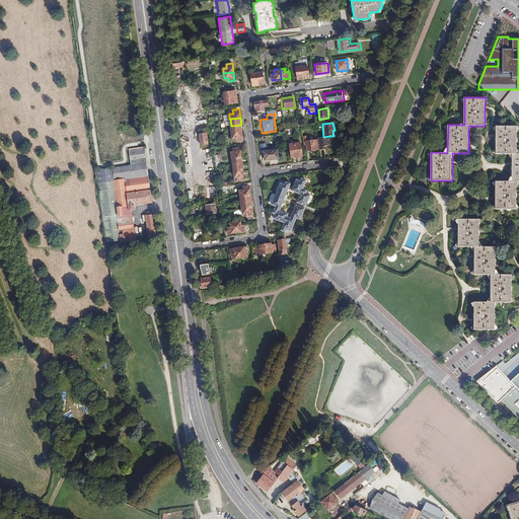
[(496,199),(496,209),(516,210),(517,181),(518,181),(518,153),(517,153),(517,126),(497,126),(497,136),(496,154),(513,154),(513,163),(512,181),(496,181),(496,199)]
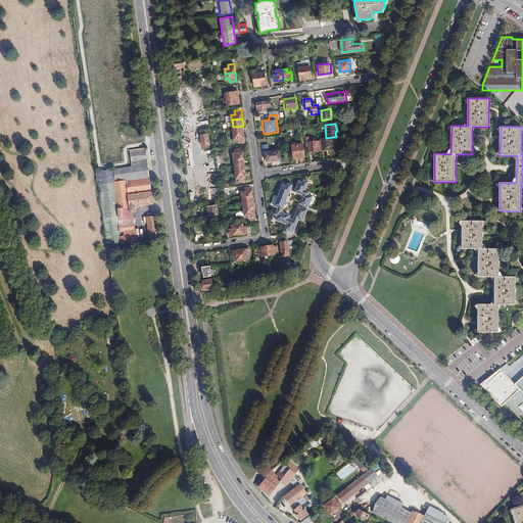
[(244,132),(234,133),(233,134),(234,139),(238,139),(238,142),(245,141),(244,132)]
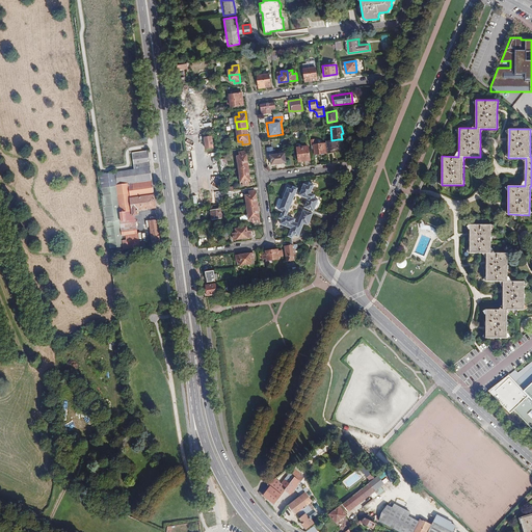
[(212,135),(205,136),(206,148),(213,147),(212,135)]
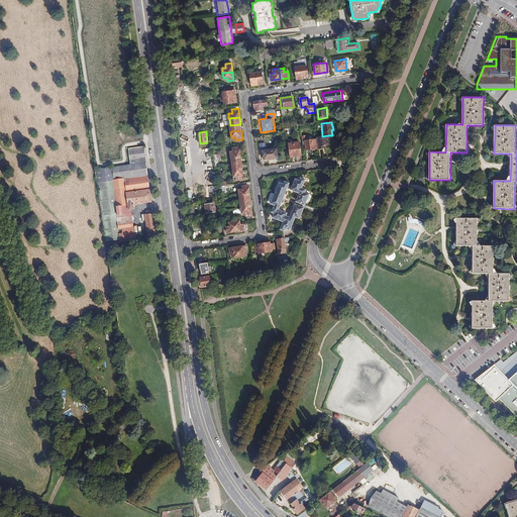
[(322,136),(317,137),(317,138),(318,147),(319,149),(323,148),(323,145),(326,145),(329,144),(328,135),(322,136)]
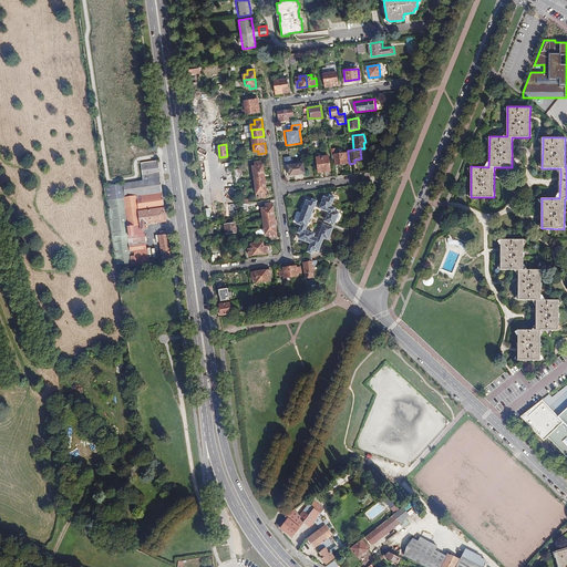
[(349,162),(348,152),(334,154),(336,164),(349,162)]
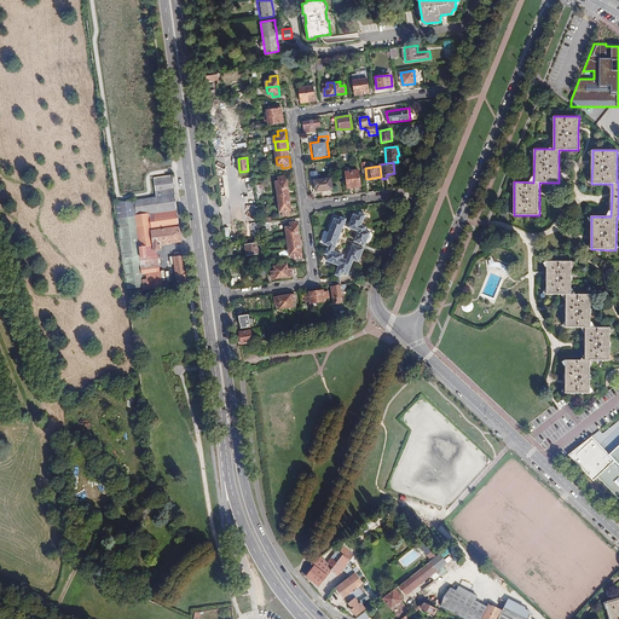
[(359,168),(346,171),(347,187),(362,186),(359,168)]
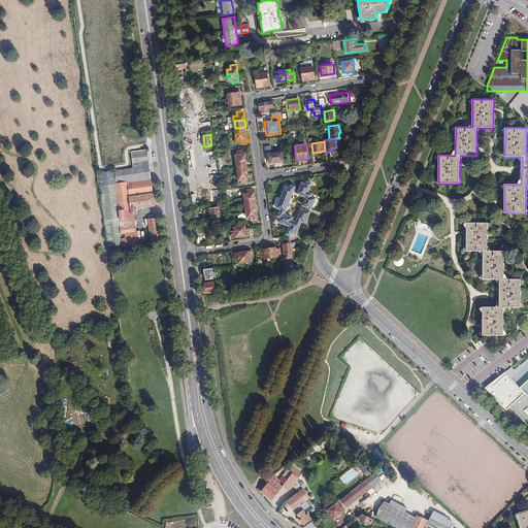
[(139,245),(138,242),(136,221),(135,221),(131,222),(131,221),(121,222),(121,220),(126,220),(125,210),(131,209),(132,213),(134,213),(137,213),(137,208),(155,206),(147,149),(131,151),(133,168),(114,170),(99,172),(109,242),(124,241),(125,248),(139,245)]
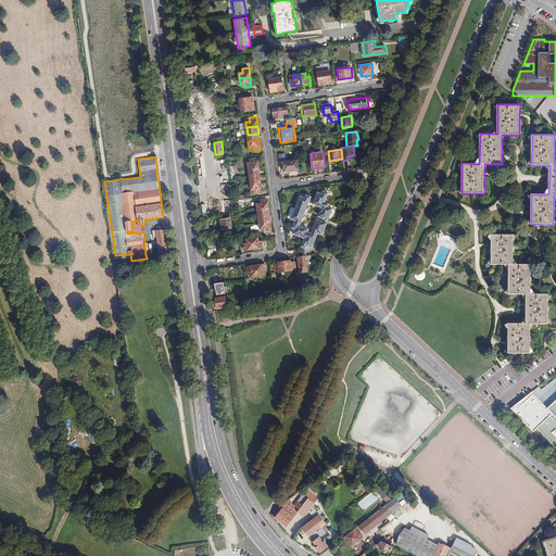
[(248,162),(249,168),(258,167),(257,161),(256,161),(255,156),(250,158),(250,162),(248,162)]
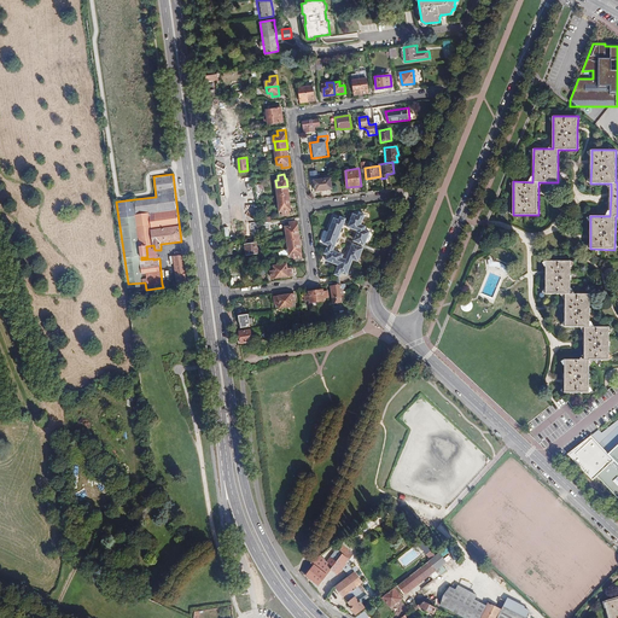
[(332,178),(314,179),(316,191),(333,188),(332,178)]
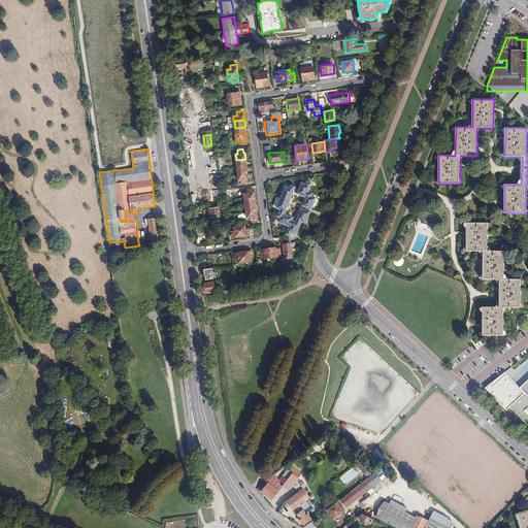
[(246,166),(237,167),(238,174),(248,173),(246,166)]
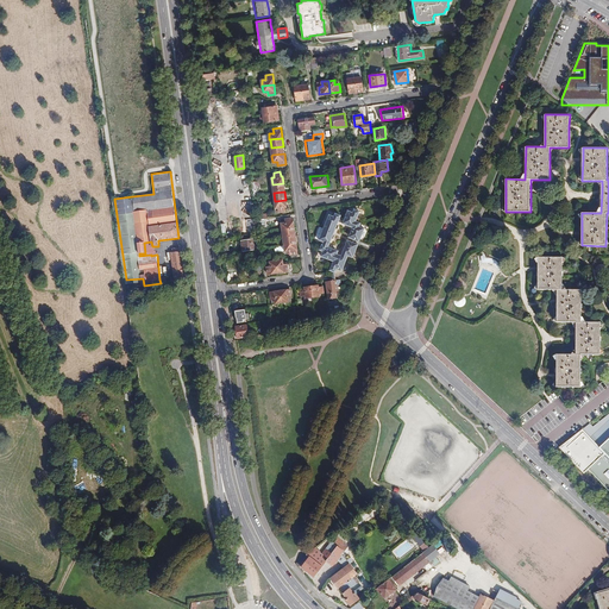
[(287,207),(286,200),(275,201),(276,213),(286,211),(284,207),(287,207)]
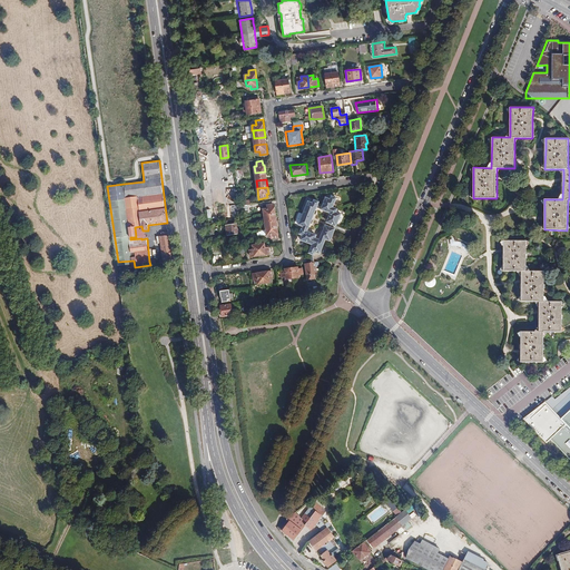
[(337,197),(334,195),(333,196),(332,196),(331,198),(327,197),(327,198),(326,197),(322,208),(331,212),(327,220),(336,225),(341,213),(337,212),(338,208),(334,206),(337,197)]
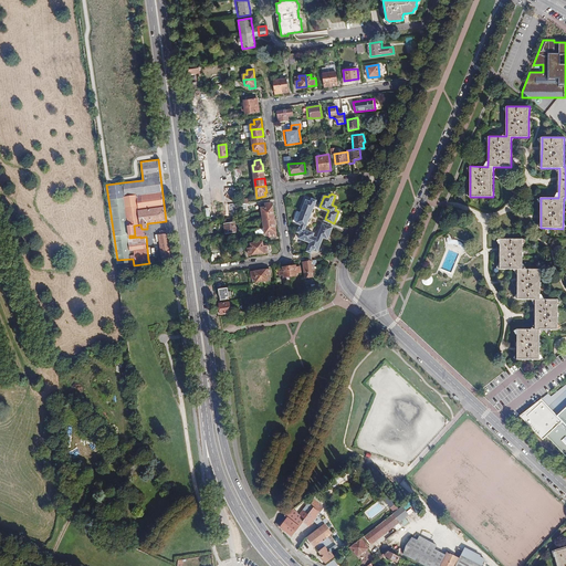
[(318,199),(313,198),(312,201),(307,199),(297,222),(301,222),(300,226),(299,226),(296,230),(300,231),(299,237),(307,240),(306,242),(308,243),(306,250),(312,252),(313,249),(317,250),(322,239),(323,240),(324,237),(328,238),(333,226),(324,222),(320,234),(313,232),(314,231),(306,229),(318,199)]
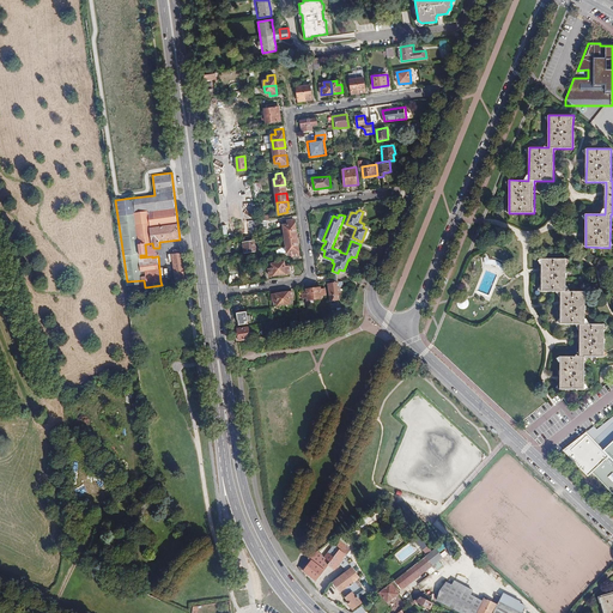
[(285,231),(296,229),(295,218),(287,219),(287,223),(283,224),(284,231),(285,231)]
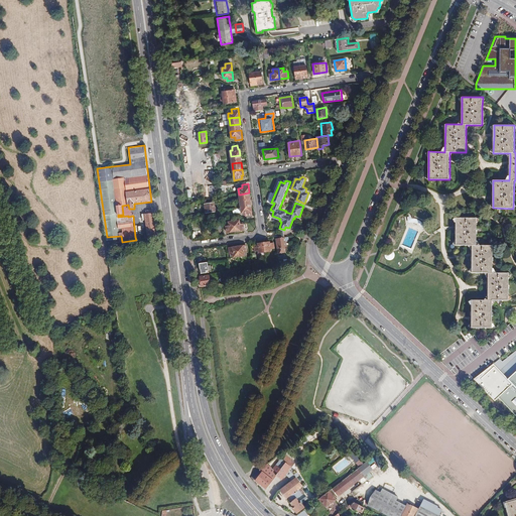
[(250,200),(249,192),(240,195),(241,201),(250,200)]
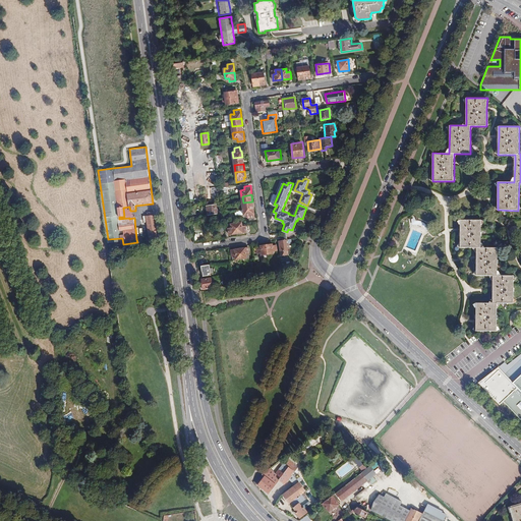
[(422,194),(420,200),(426,203),(429,197),(422,194)]
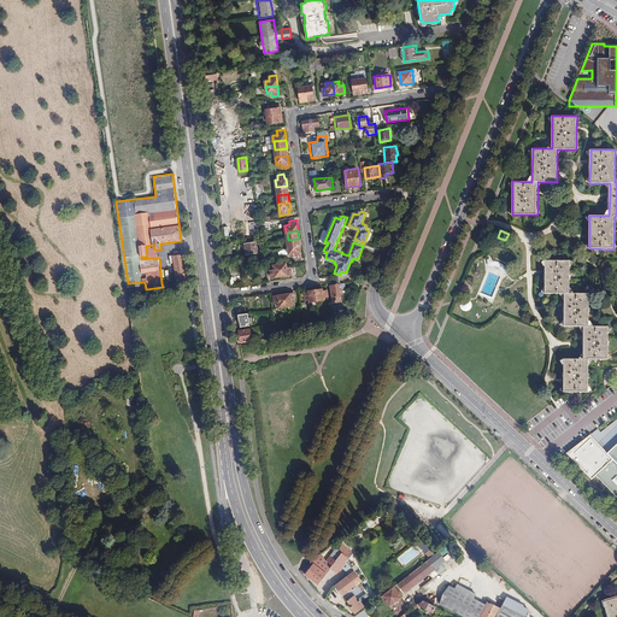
[(257,241),(244,242),(246,254),(258,253),(257,241)]
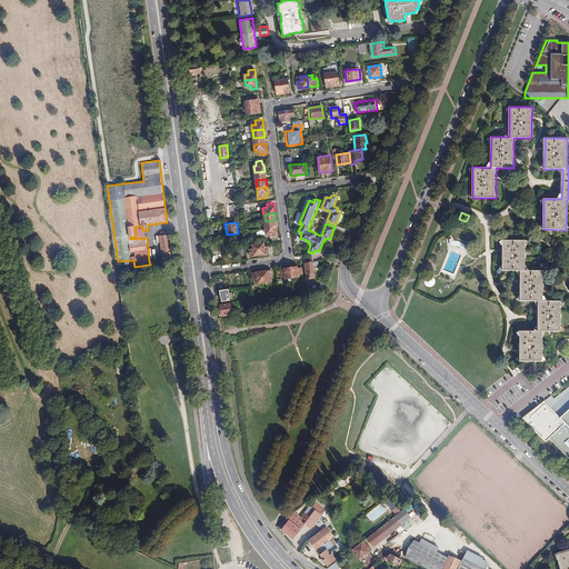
[(136,237),(130,237),(130,239),(141,238),(141,239),(146,238),(145,230),(142,230),(141,226),(135,227),(136,237)]
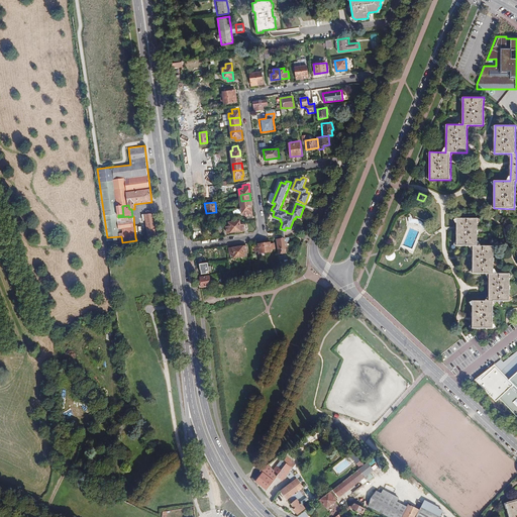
[(251,206),(242,208),(241,208),(242,213),(245,213),(246,216),(252,215),(251,206)]
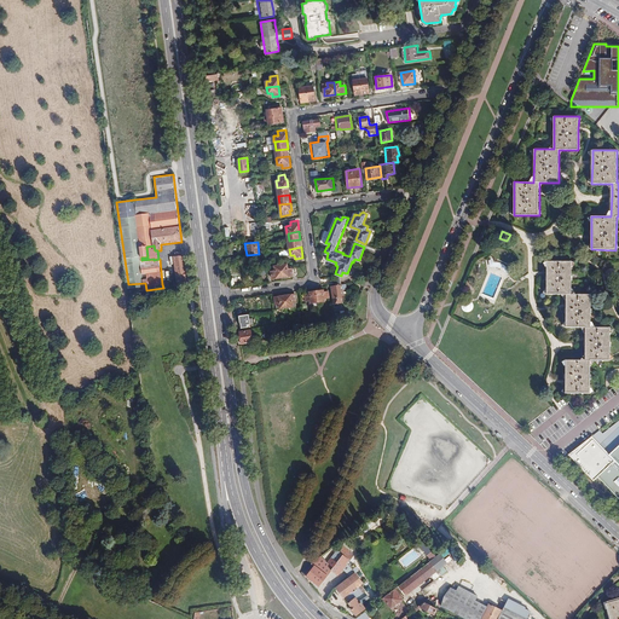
[(179,285),(187,284),(186,275),(183,250),(177,252),(175,253),(177,256),(174,258),(179,285)]
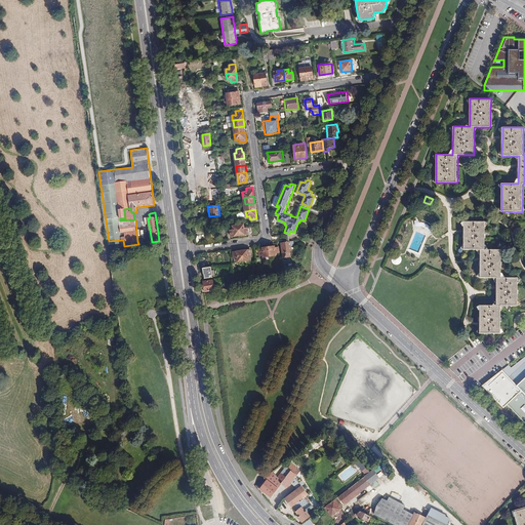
[(416,216),(417,220),(419,220),(419,223),(423,223),(428,225),(431,228),(434,226),(435,227),(437,225),(439,220),(430,213),(418,212),(416,216)]
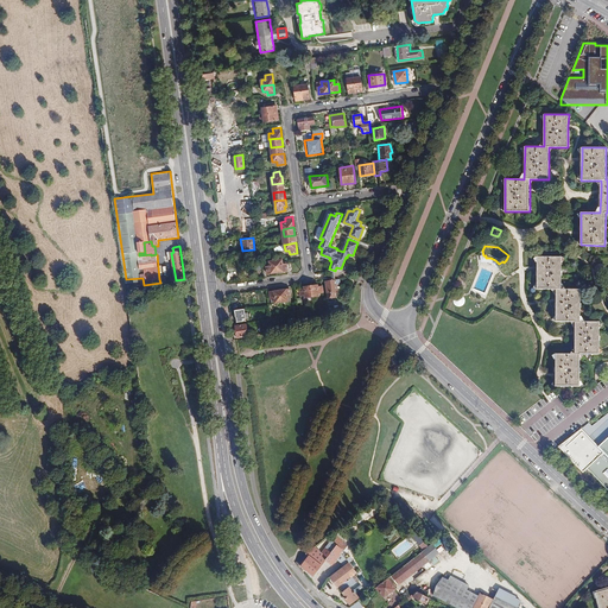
[(283,255),(276,255),(276,260),(278,272),(287,271),(286,264),(289,259),(283,255)]
